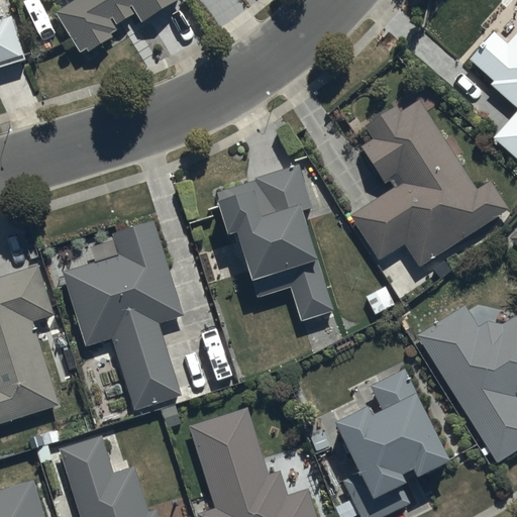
[(84,57),(177,0),(79,0),(58,13),(84,57)]
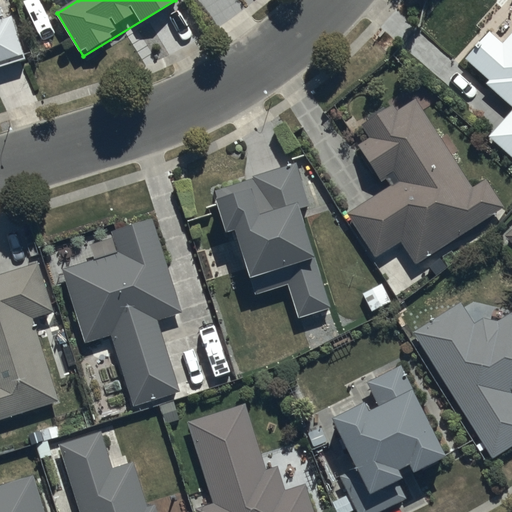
[(0,66),(17,62),(0,2),(0,66)]
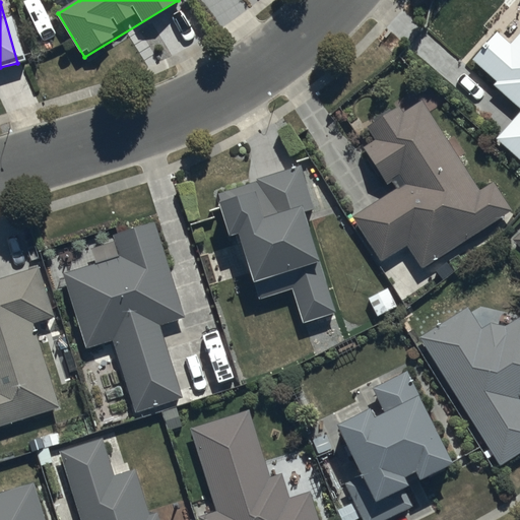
[(519,116),(499,140),(519,158),(519,36),(511,46),(497,33),(472,60),(519,111),(519,116)]
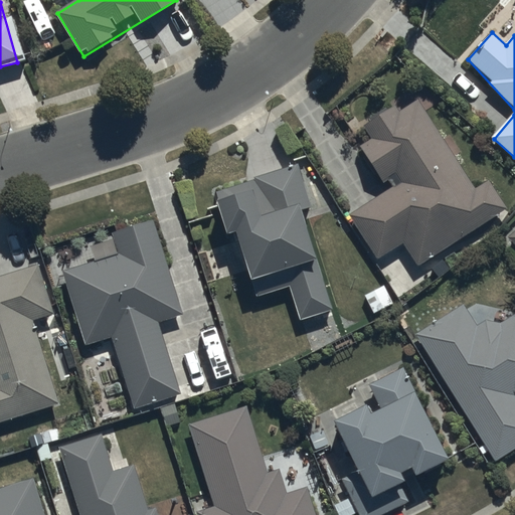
[(476,189),(421,102),(362,139),(391,186),(350,212),(379,259),(401,244),(416,268),(507,212),(489,182),(476,189)]
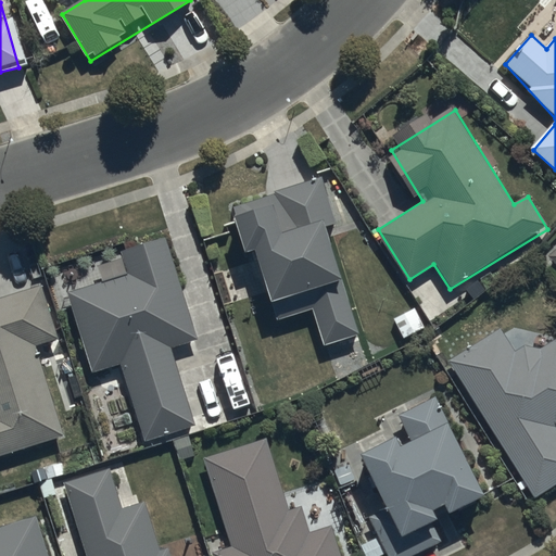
[(320,184),(238,207),(270,321),(313,310),(324,346),(364,336),(320,184)]
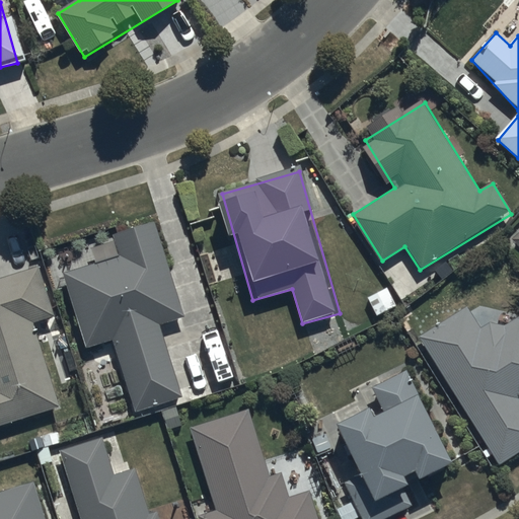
[(182,317),(152,220),(115,232),(122,255),(66,273),(89,348),(114,341),(136,413),(182,398),(160,325),(182,317)]
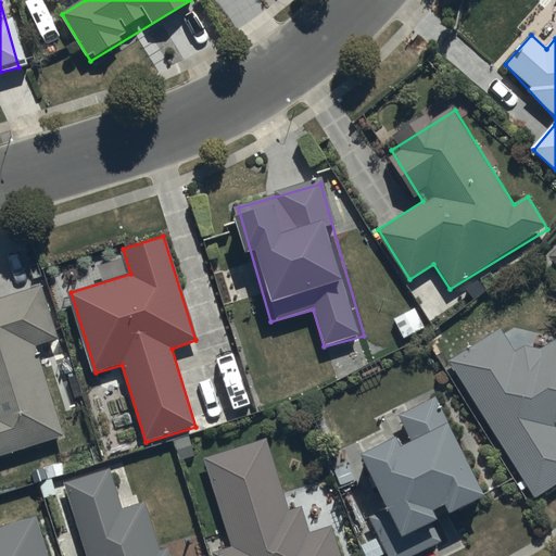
[(555,244),(545,255),(555,267),(555,244)]
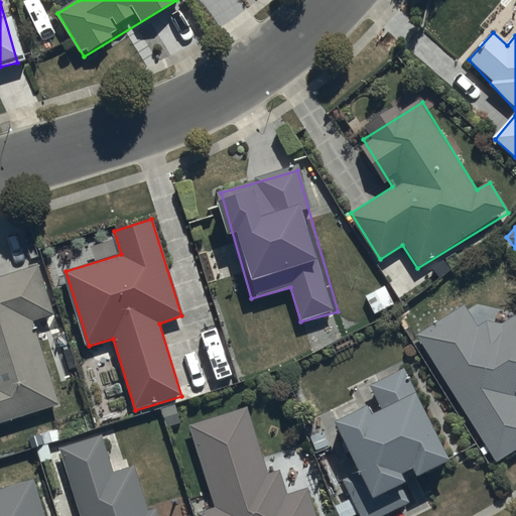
[(0,424),(58,408),(33,320),(55,313),(40,263),(0,274),(0,424)]
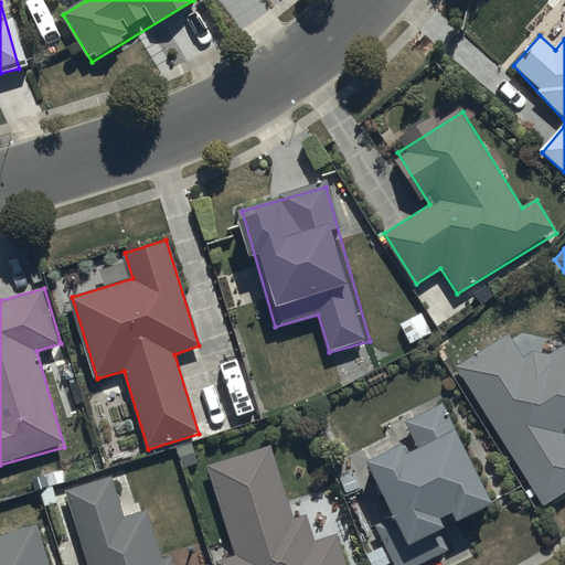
[(455,365),(543,507),(564,492),(564,339),(526,364),(507,333),(455,365)]
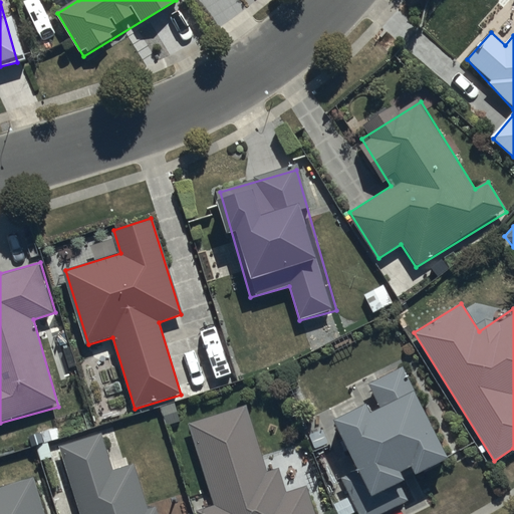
[(450,463),(401,366),(367,384),(376,401),(334,423),(358,471),(342,478),(359,513),(383,513),(410,501),(402,487),(450,463)]
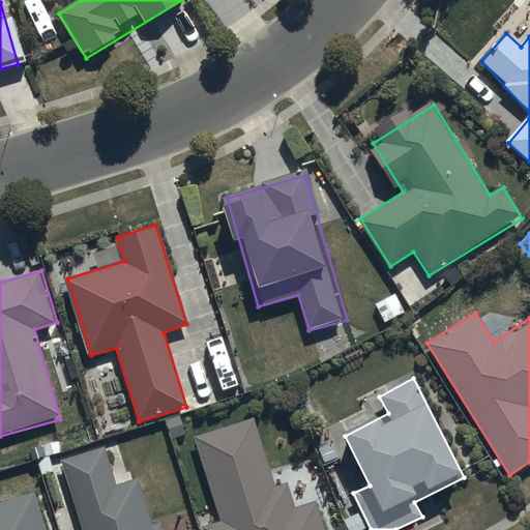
[(196,438),(219,523),(203,528),(203,529),(323,529),(315,501),(283,510),(257,420),(196,438)]
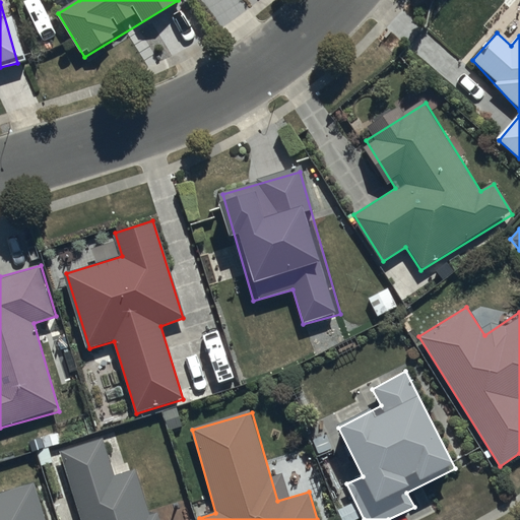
[(60,451),(81,519),(163,519),(160,511),(150,515),(137,471),(116,477),(104,437),(60,451)]
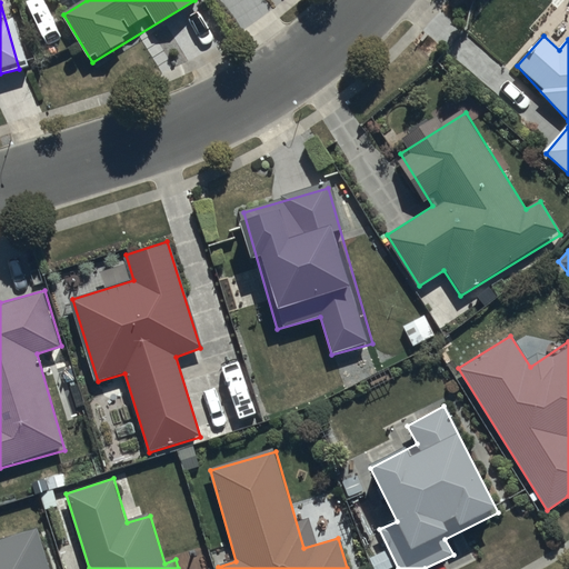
[(50,568),(38,530),(0,542),(0,568),(50,568)]
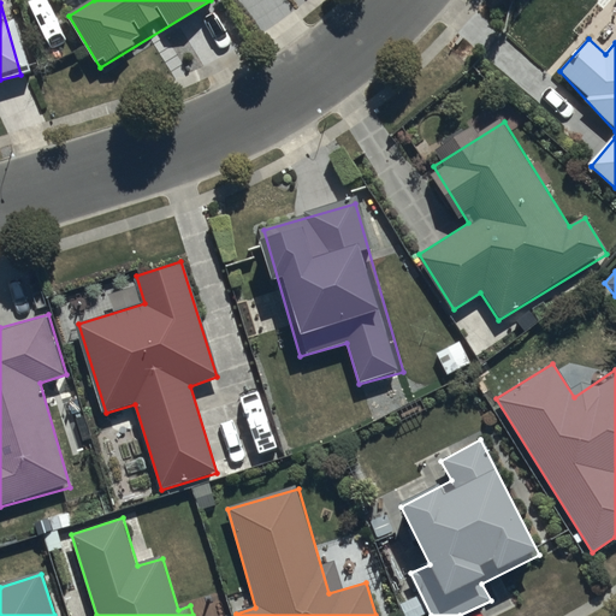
All buildings are outlined.
